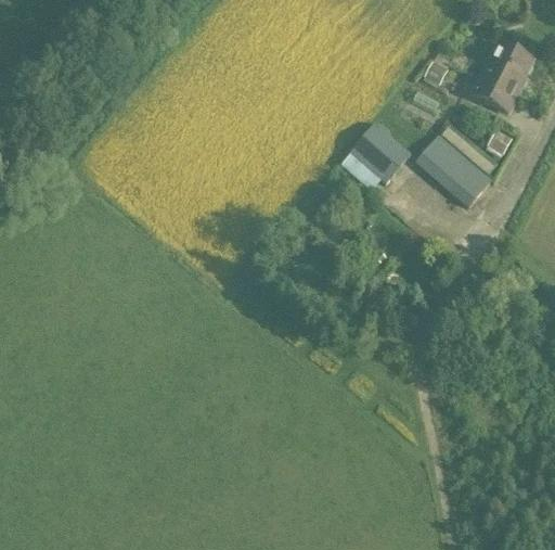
[(508,112),(523,82),(519,81),(530,58),(499,41),(473,93),(508,112)]
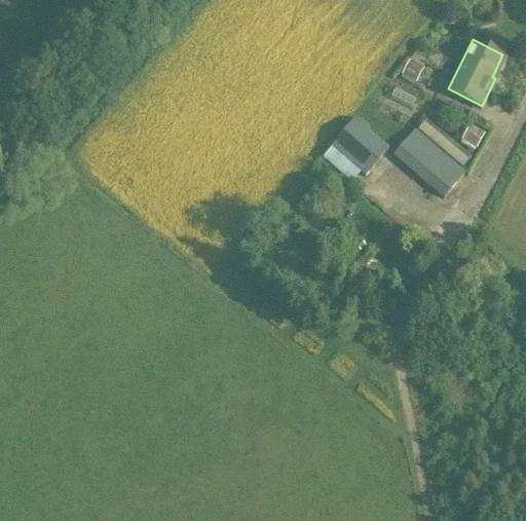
[(409,57),(401,71),(415,79),(423,65),(409,57)]
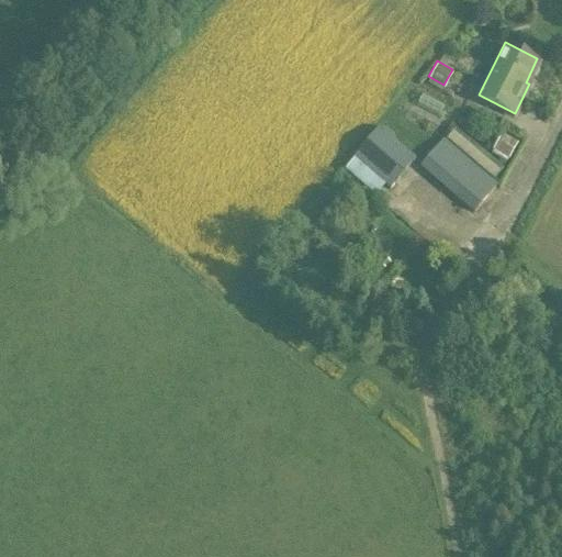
[(390,187),(415,156),(378,125),(351,156),(390,187)]
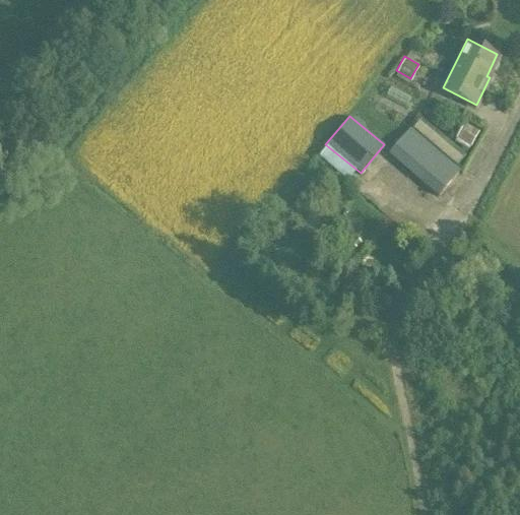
[(464,120),(455,134),(469,143),(478,128),(464,120)]
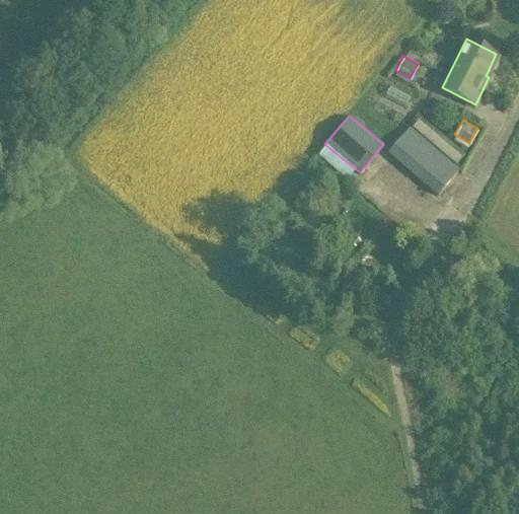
[(437,193),(458,167),(409,126),(388,150),(437,193)]
